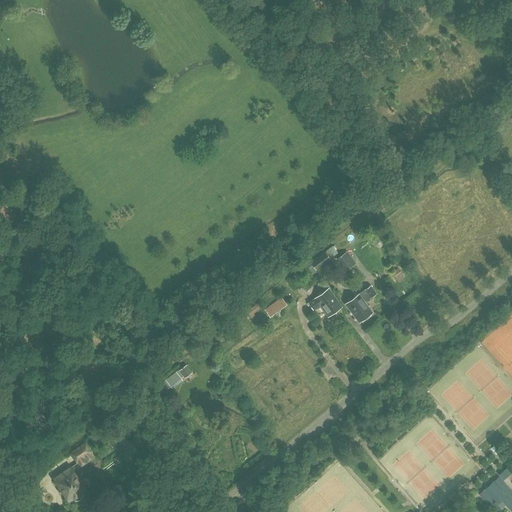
[(497,115),(500,118),(508,111),(505,108),(497,115)]
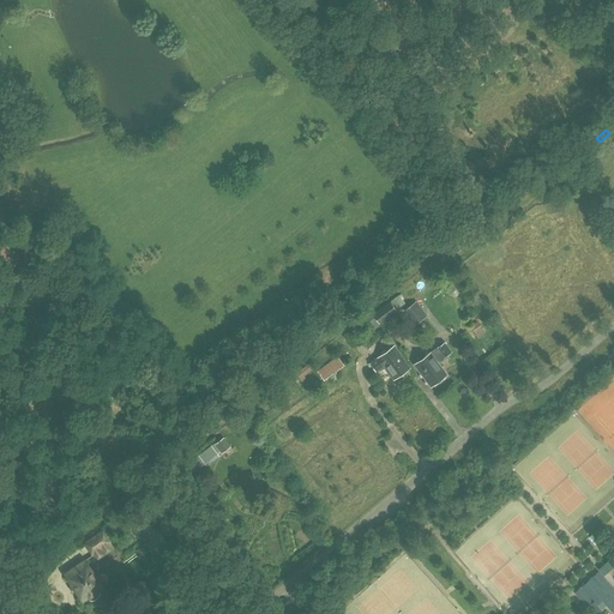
[(446,288),(461,278),(455,271),(441,281),(446,288)]
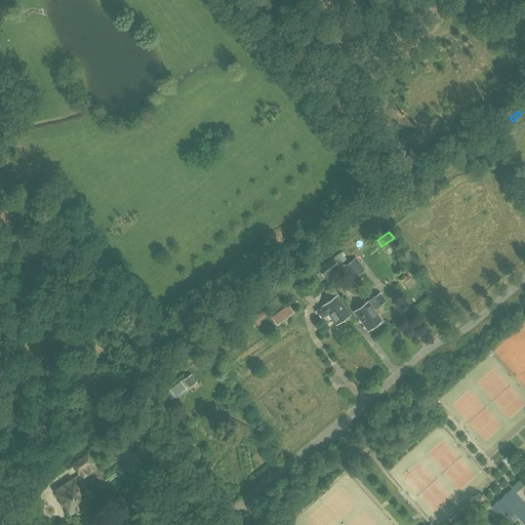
[(332,258),(319,270),(322,274),(325,278),(339,267),(338,266),(347,259),(341,252),(332,258)]
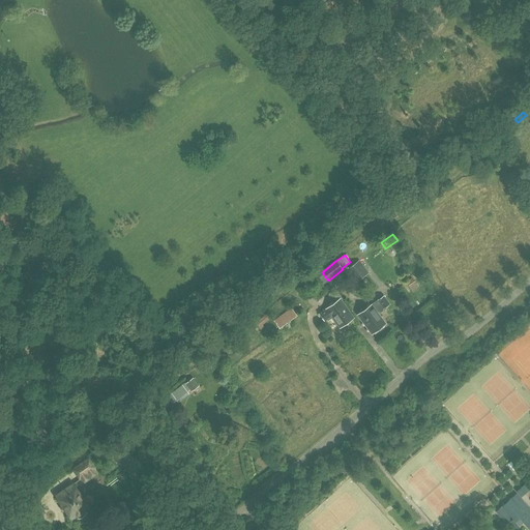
[(349,268),(358,281),(369,273),(359,260),(349,268)]
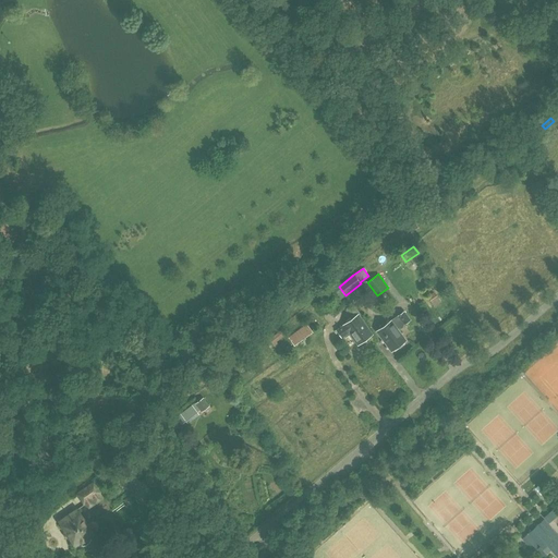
[(342,291),(339,287),(332,291),(336,295),(342,291)]
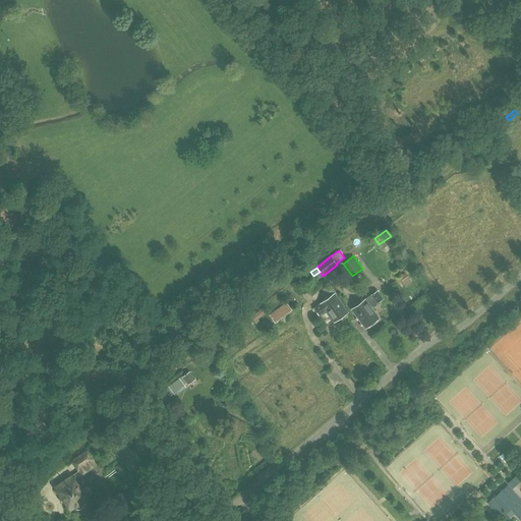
[(326,310),(334,322),(347,312),(335,295),(336,293),(333,289),(330,291),(332,295),(320,304),(320,305),(315,308),(320,314),(326,310)]
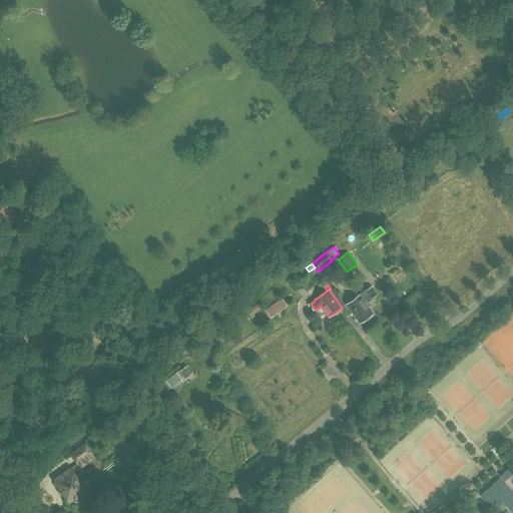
[(366,291),(371,299),(377,294),(372,286),(365,291),(366,291)]
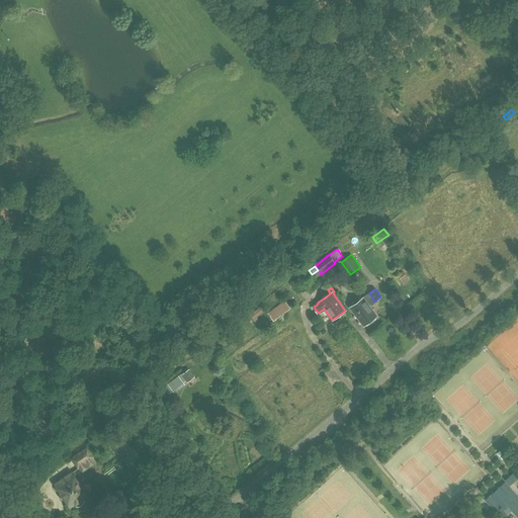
[(374,304),(374,301),(369,293),(349,308),(362,326),(376,316),(368,305),(372,305),(374,304)]
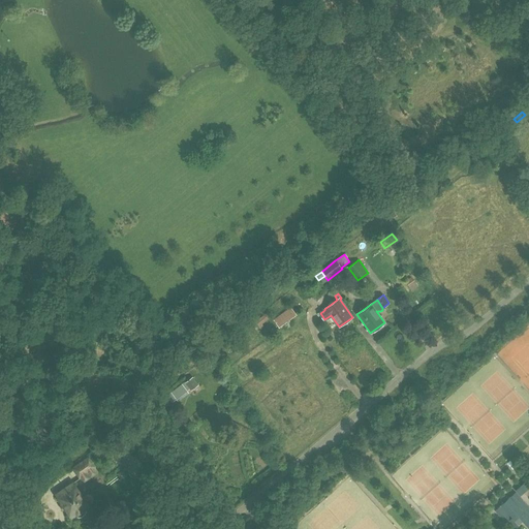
[(273,320),(279,328),(294,316),(288,309),(273,320)]
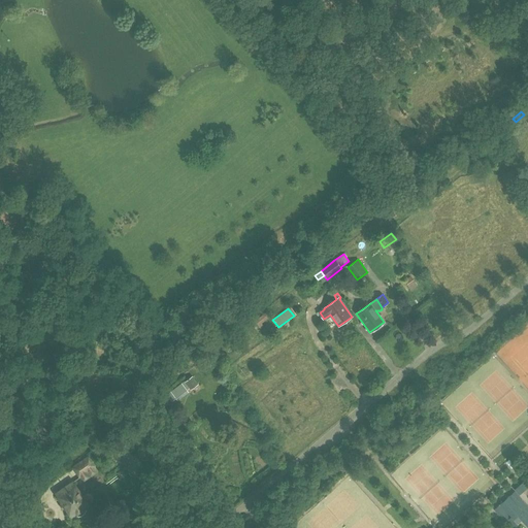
[(382,312),(385,318),(391,314),(387,308),(382,312)]
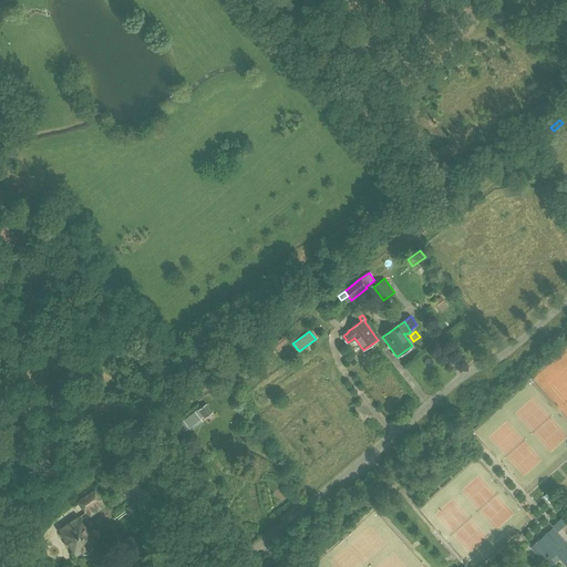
[(279,352),(282,350),(280,347),(288,341),(285,337),(274,344),(279,352)]
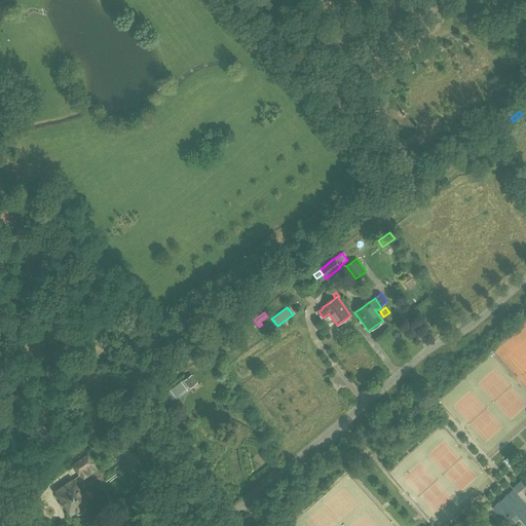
[(165,393),(171,400),(188,386),(189,387),(197,382),(192,375),(165,393)]
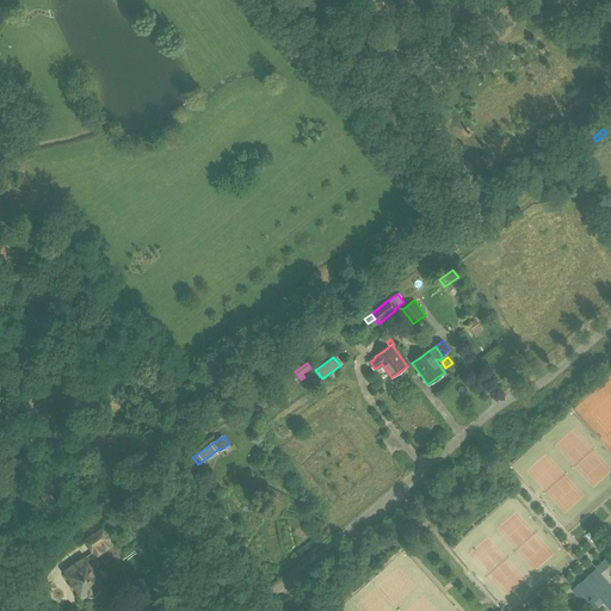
[(84,541),(96,559),(113,545),(102,528),(84,541)]
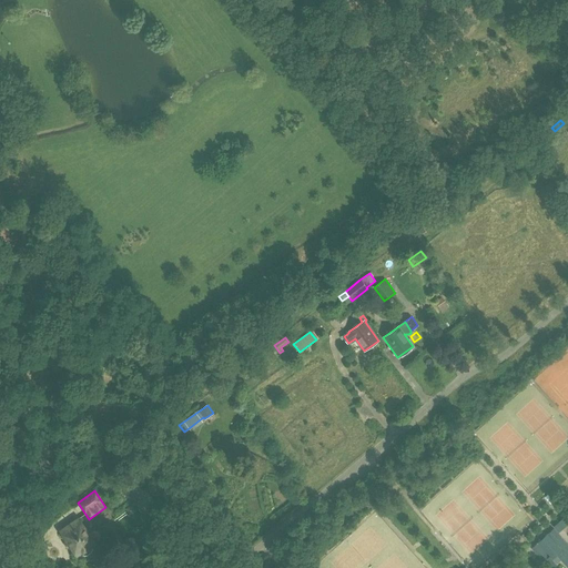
[(124,509),(130,516),(137,510),(131,504),(124,509)]
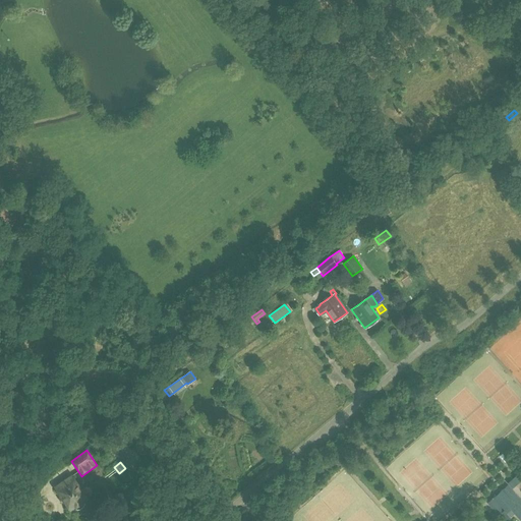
[(173,478),(169,471),(165,474),(170,480),(173,478)]
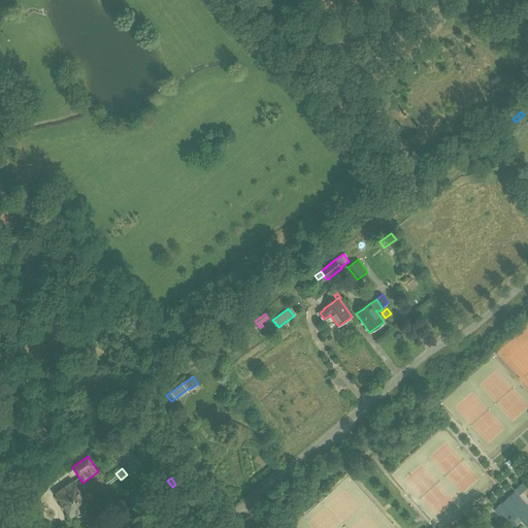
[(513,527),(522,520),(527,527),(527,506),(519,496),(527,486),(527,483),(525,480),(514,490),(515,491),(494,508),(510,527),(513,527)]
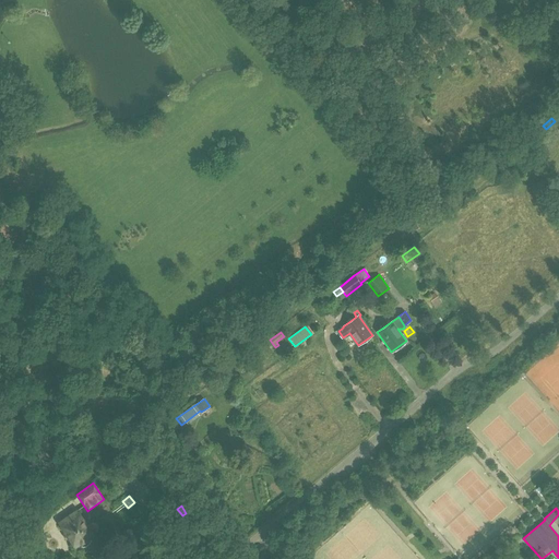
[(59,523),(75,547),(81,543),(83,546),(85,545),(88,544),(91,540),(90,537),(94,534),(97,532),(99,528),(98,525),(96,522),(94,522),(91,522),(87,524),(78,510),(68,516),(69,518),(59,523)]
